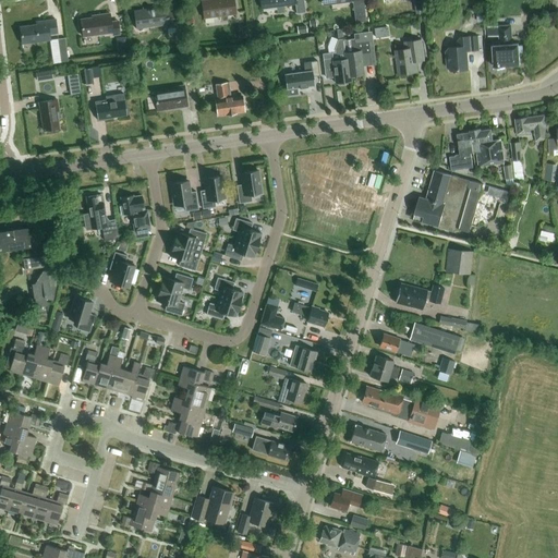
[(204,20),(237,14),(233,0),(209,0),(201,1),(204,20)]
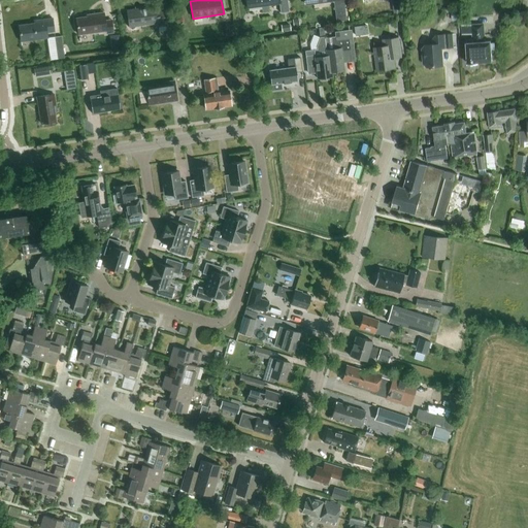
[(246,0),(248,8),(262,7),(263,13),(269,12),(268,6),(279,4),(281,13),(290,12),(287,0),(246,0)]
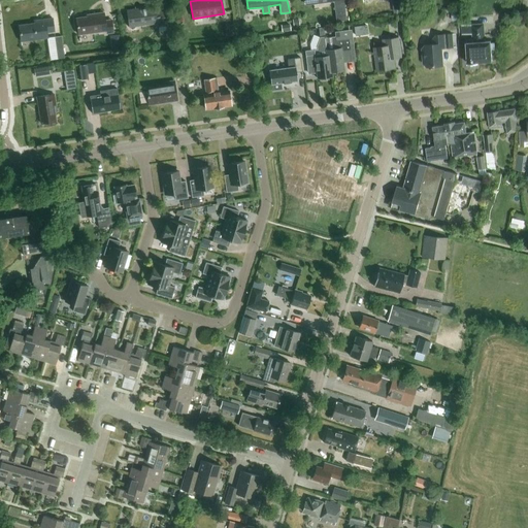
[(303,0),(304,5),(334,1),(336,21),(347,20),(343,0),(303,0)]
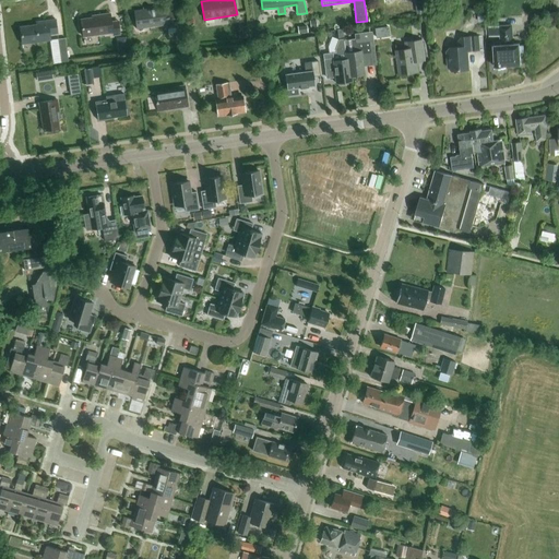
[(415,0),(417,13),(427,12),(425,0),(415,0)]
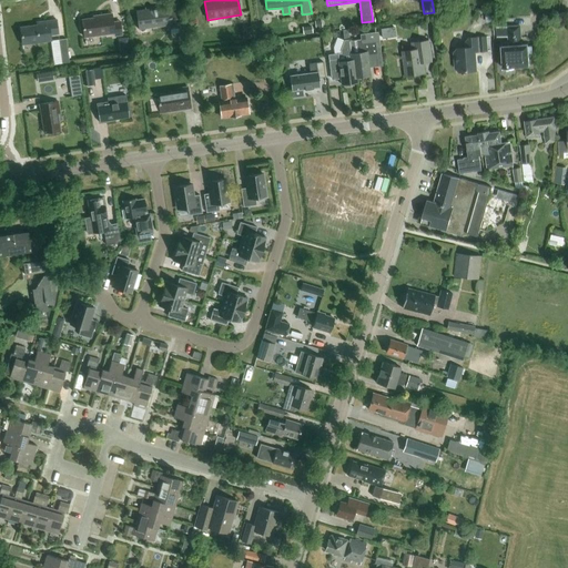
[(170,28),(179,27),(176,12),(169,13),(168,8),(137,12),(139,29),(170,26),(170,28)]
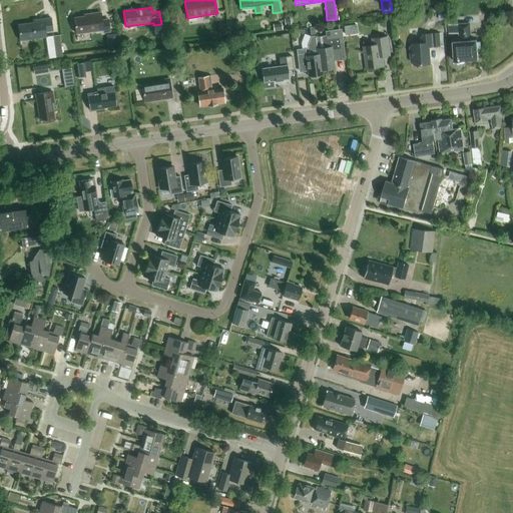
[(450,19),(449,10),(442,11),(443,13),(440,13),(441,20),(450,19)]
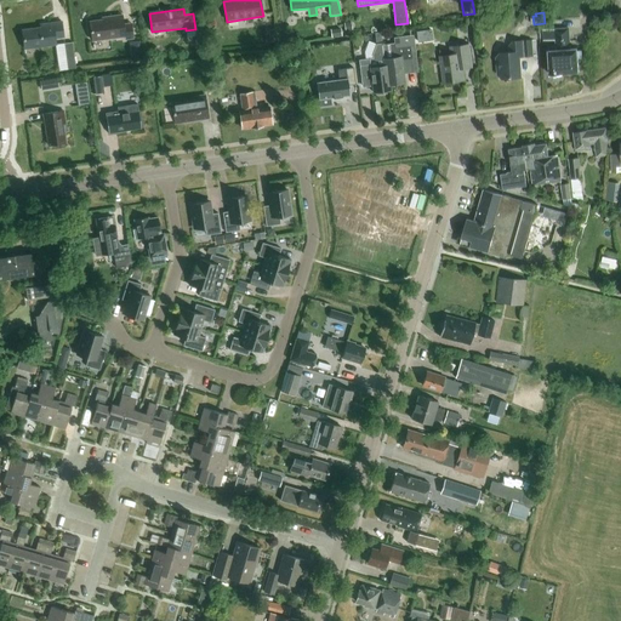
[(125,40),(134,39),(131,24),(124,26),(123,16),(108,18),(109,20),(90,23),(92,41),(125,38),(125,40)]
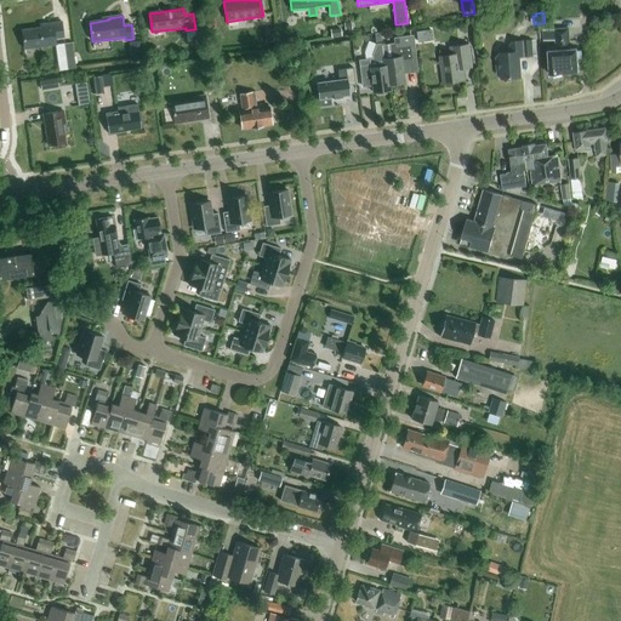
[(24,50),(56,45),(56,39),(64,38),(62,22),(45,24),(46,27),(22,30),(24,50)]
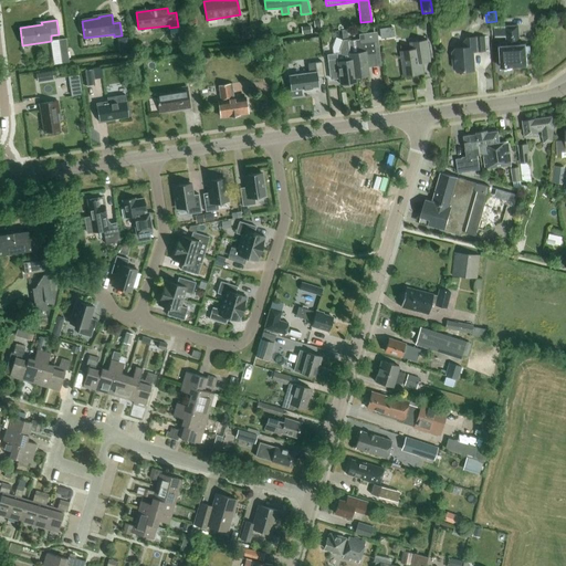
[(250,27),(240,28),(242,40),(251,39),(250,27)]
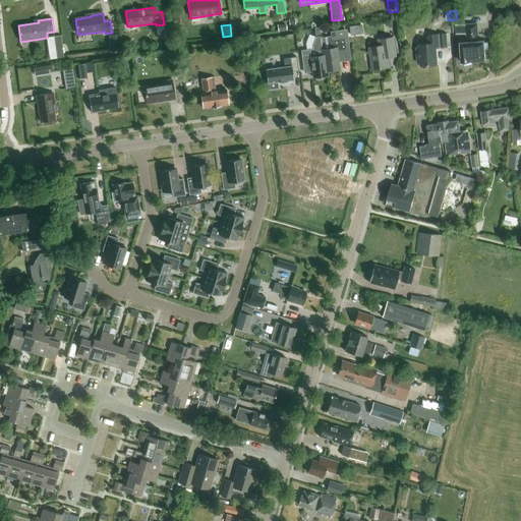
[(488,42),(484,43),(484,42),(478,42),(477,24),(456,25),(456,35),(466,35),(467,40),(461,40),(461,43),(460,43),(462,64),(463,64),(465,66),(469,66),(470,63),(472,63),(472,62),(485,61),(484,50),(488,49),(488,42)]
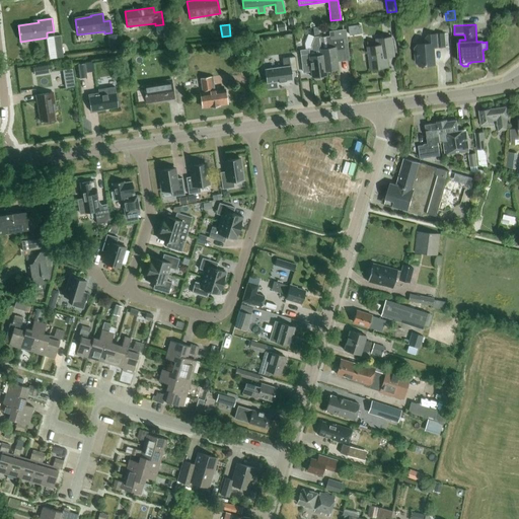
[(322,62),(319,38),(317,27),(313,28),(314,38),(311,47),(312,50),(300,51),(302,72),(310,70),(311,78),(326,76),(326,72),(324,62),(322,62)]
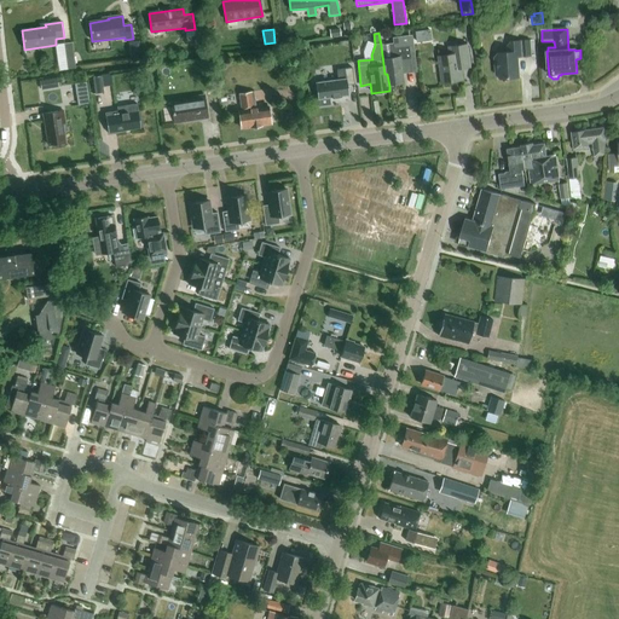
[(393,44),(381,45),(385,74),(387,74),(389,86),(404,84),(403,74),(417,71),(412,35),(395,38),(392,38),(393,44)]
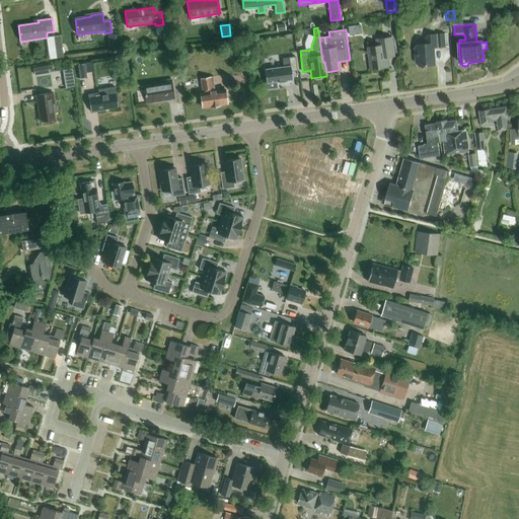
[(118,34),(108,35),(110,48),(119,47),(118,34)]
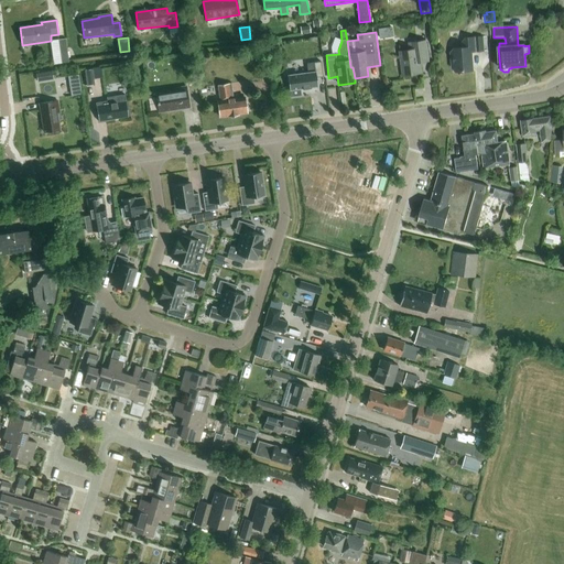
[(452,53),(453,68),(459,75),(463,71),(473,69),(472,51),(484,51),(483,38),(466,39),(463,43),(464,49),(454,49),(452,53)]
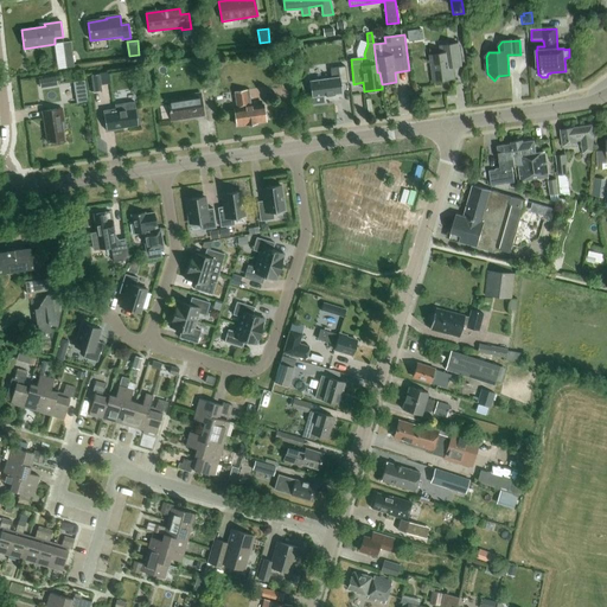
[(61,43),(64,61),(64,68),(72,66),(69,42),(61,43)]
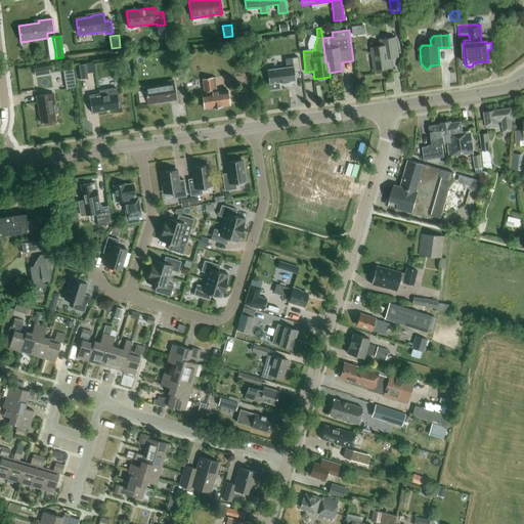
[(390,58),(398,57),(395,38),(382,40),(383,46),(372,48),(375,71),(391,69),(390,58)]
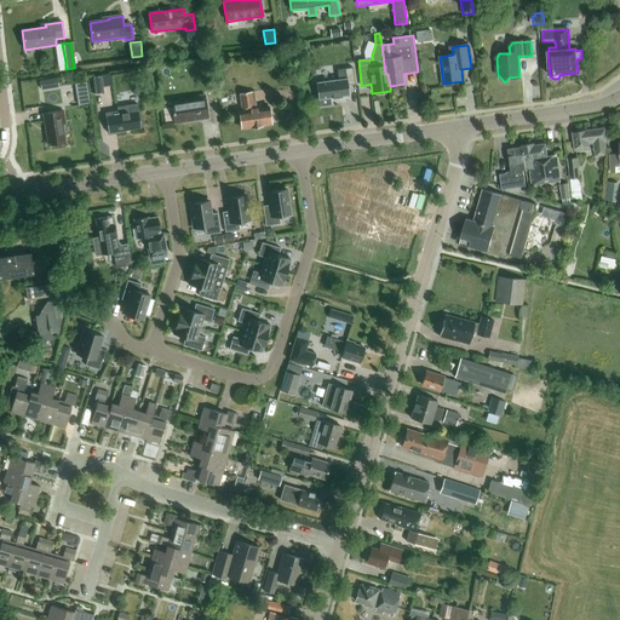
[(348,86),(355,85),(352,68),(337,70),(339,80),(316,84),(319,99),(317,99),(317,102),(319,102),(320,107),(331,105),(329,98),(349,96),(348,86)]
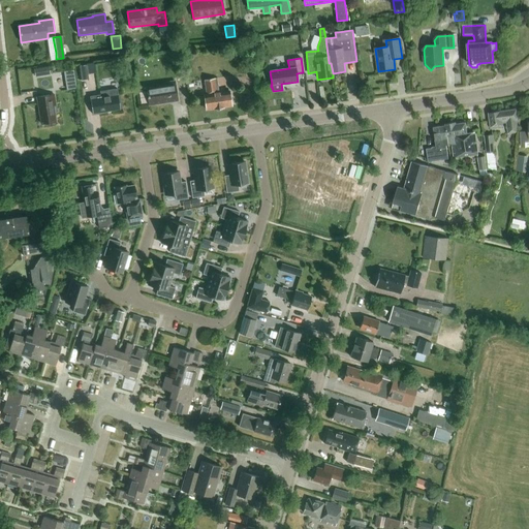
[(87,80),(85,64),(79,65),(81,81),(87,80)]
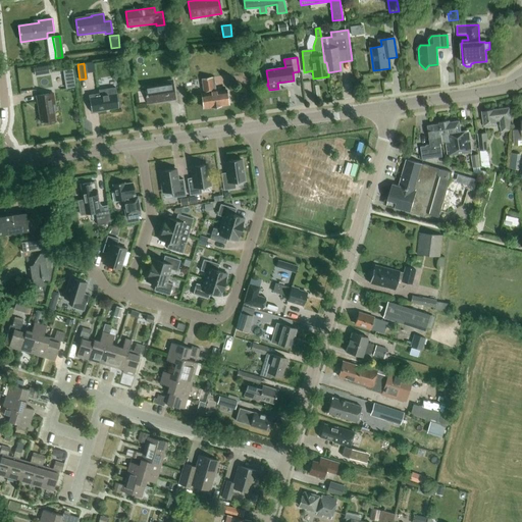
[(35,75),(49,73),(48,65),(34,68),(35,75)]
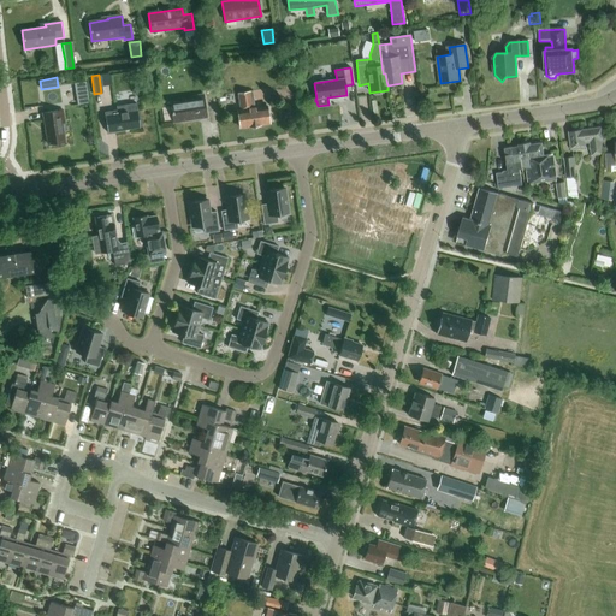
[(75,83),(76,94),(87,92),(86,81),(75,83)]
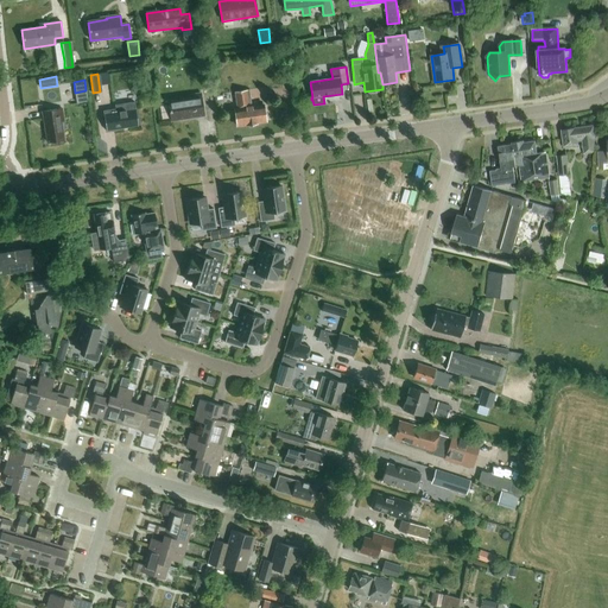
[(255,124),(266,122),(264,105),(252,107),(249,90),(235,93),(238,109),(234,109),(236,126),(247,125),(251,127),(254,126),(255,124)]
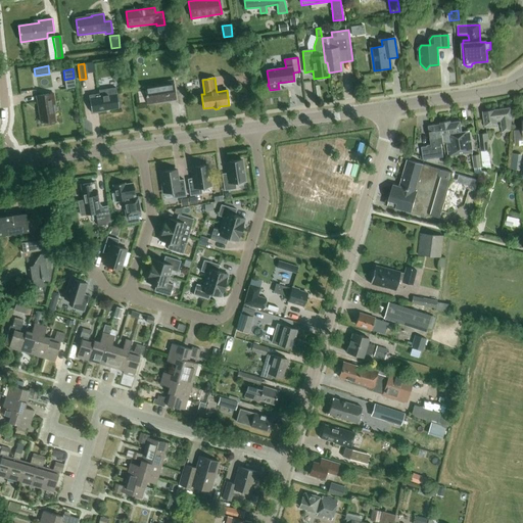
[(147,104),(176,100),(173,81),(165,82),(165,85),(145,88),(147,104)]
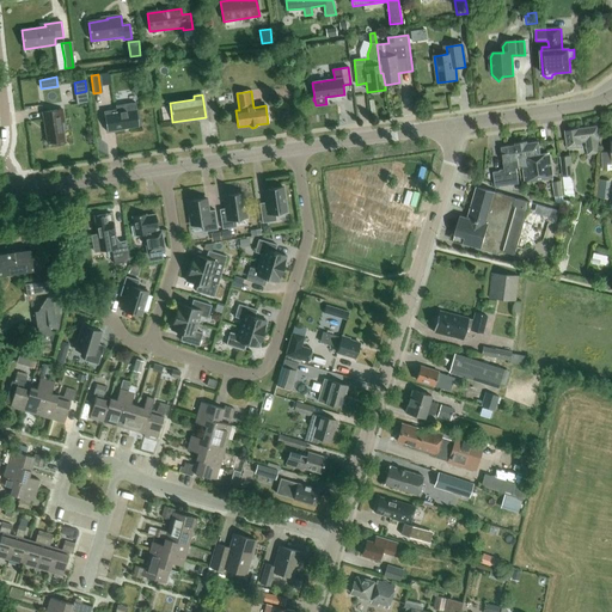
[(116,110),(104,112),(106,133),(139,128),(135,103),(116,106),(116,110)]
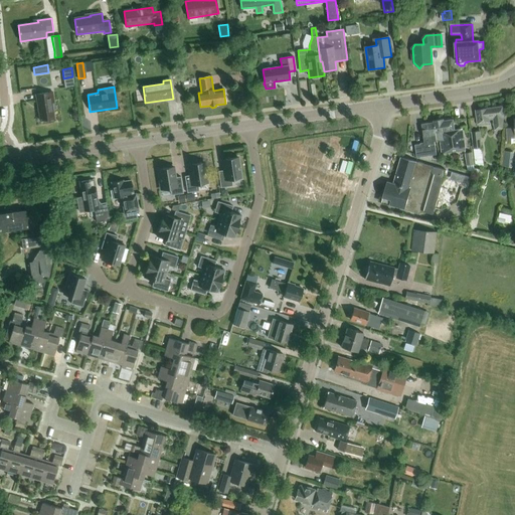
[(52,104),(54,104),(52,93),(36,95),(40,121),(54,119),(52,104)]
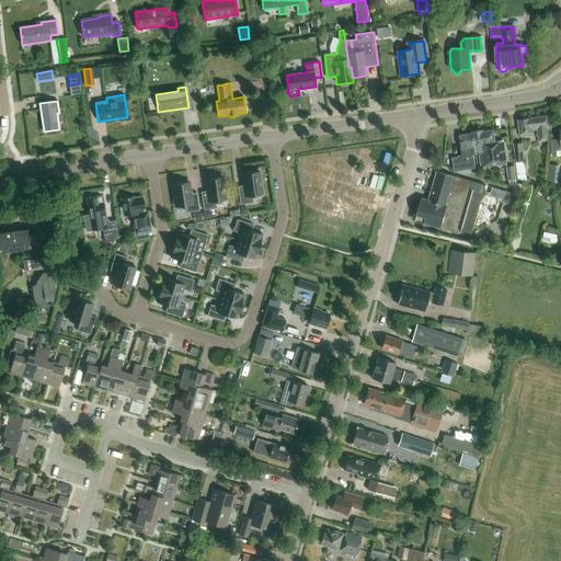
[(550,140),(549,128),(547,116),(518,121),(521,136),(533,135),(531,130),(538,129),(540,141),(550,140)]
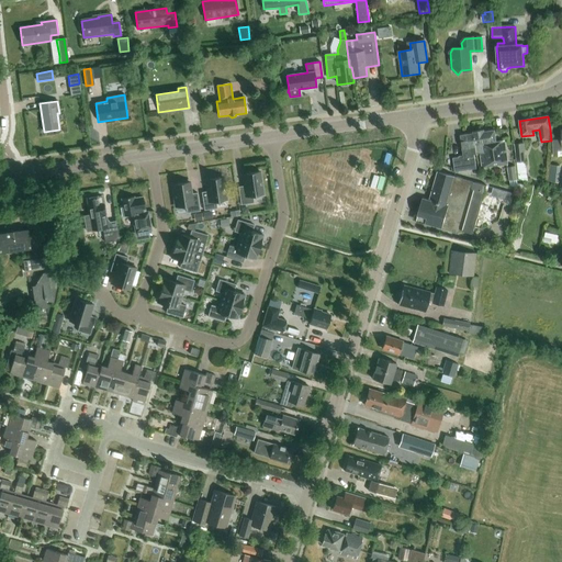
[(561,130),(561,139),(552,139),(553,156),(561,155),(561,130)]
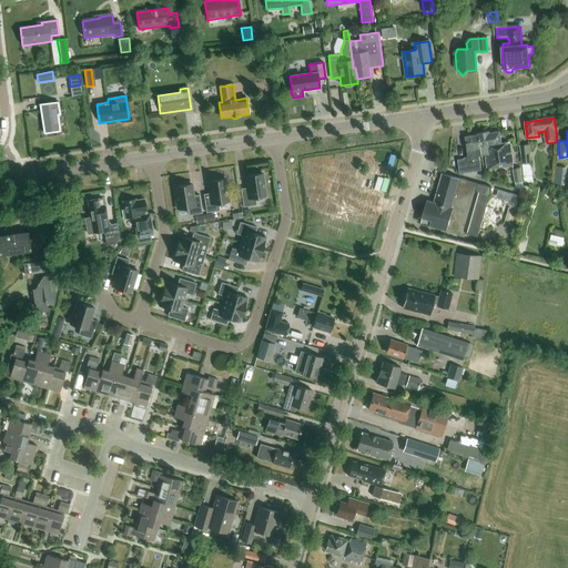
[(478,133),(478,135),(480,155),(485,154),(487,170),(513,166),(509,142),(501,143),(499,132),(489,133),(488,132),(478,133)]
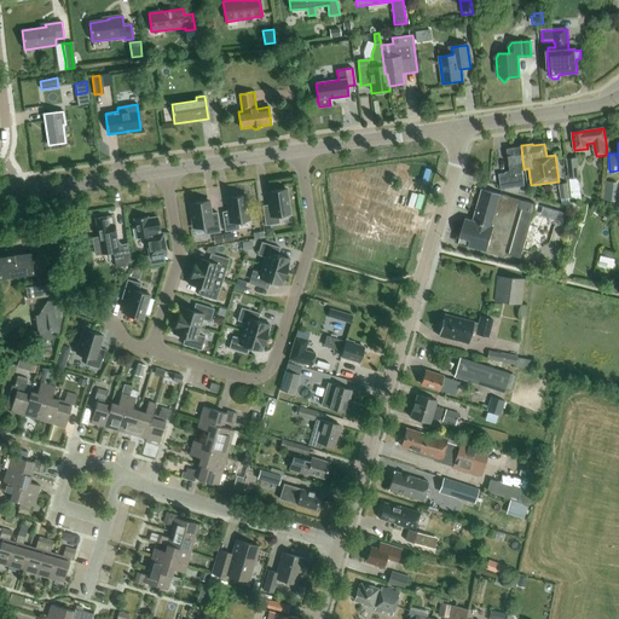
[(521,169),(524,169),(521,148),(507,149),(510,173),(498,174),(501,189),(522,185),(521,169)]
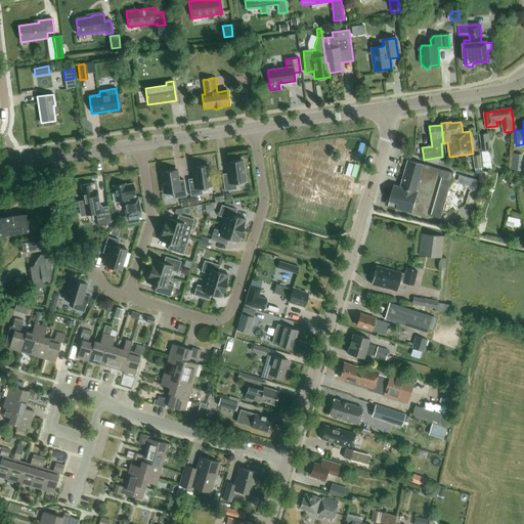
[(481,151),(490,150),(488,133),(479,134),(481,151)]
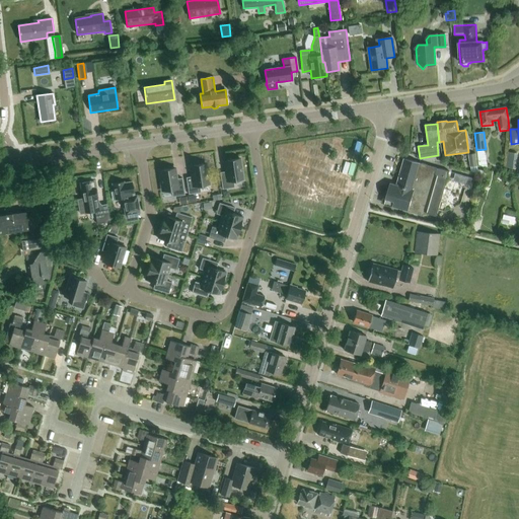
[(470,167),(477,166),(475,153),(468,154),(470,167)]
